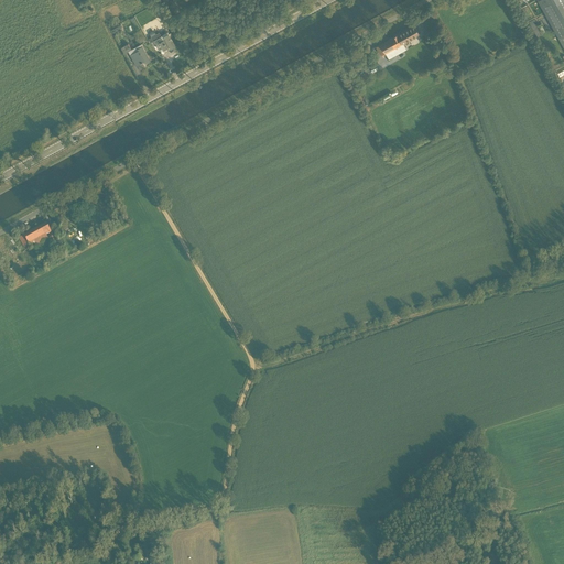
[(563,0),(538,0),(537,1),(563,47),(563,0)]
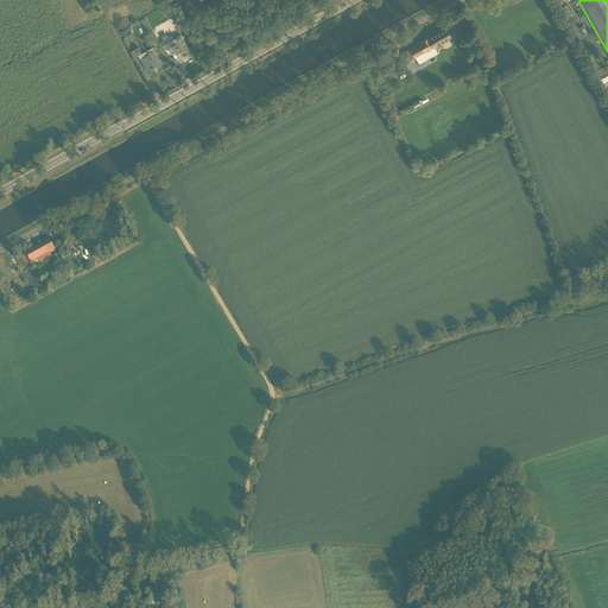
[(151,31),(144,18),(140,20),(147,32),(151,31)]
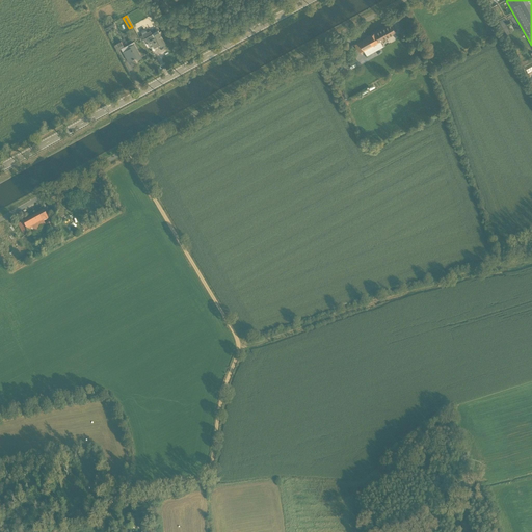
[(396,32),(391,23),(354,44),(360,52),(364,50),(366,55),(382,46),(380,42),(396,32)]
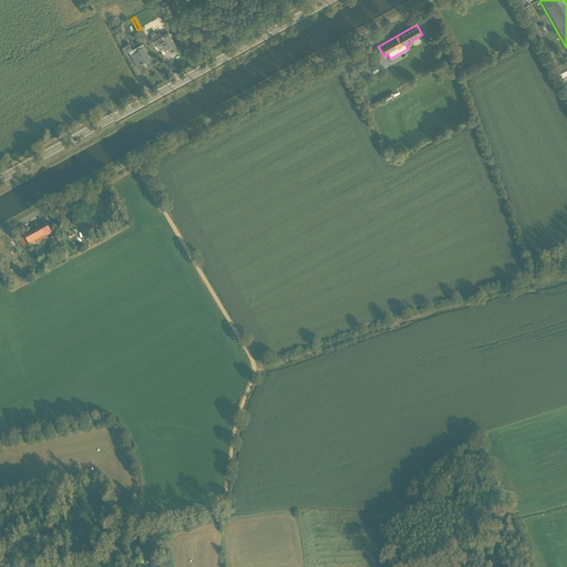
[(160,32),(148,38),(151,42),(155,40),(157,44),(156,45),(158,49),(163,47),(164,50),(169,47),(171,49),(176,47),(168,32),(162,35),(160,32)]
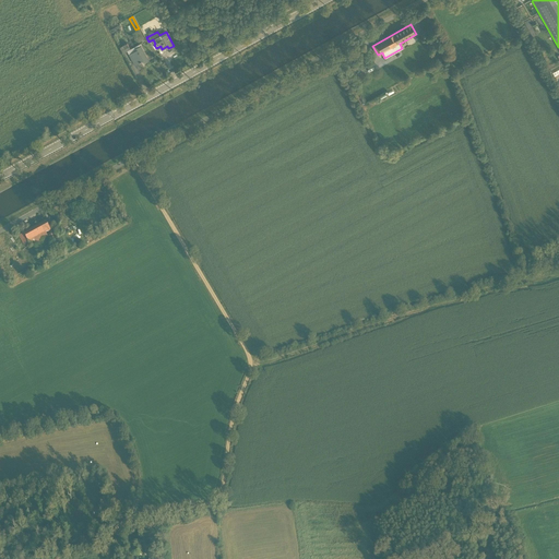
[(130,48),(127,43),(120,47),(123,52),(128,50),(135,64),(143,60),(144,61),(149,59),(140,44),(130,48)]
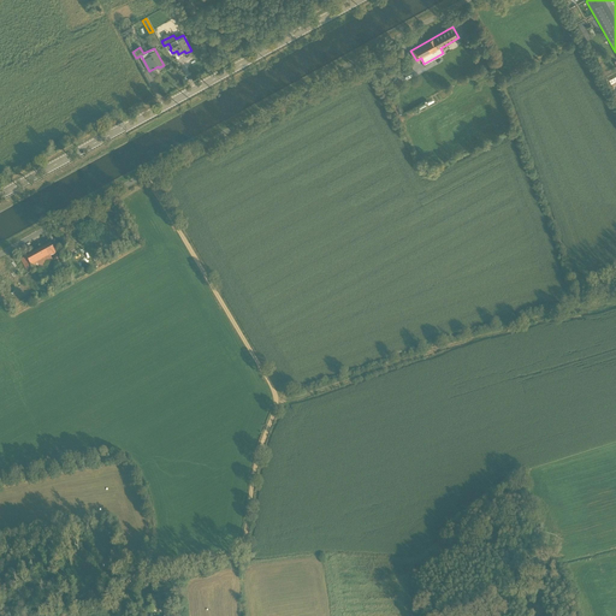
[(397,77),(389,61),(384,64),(386,69),(383,71),(389,82),(397,77)]
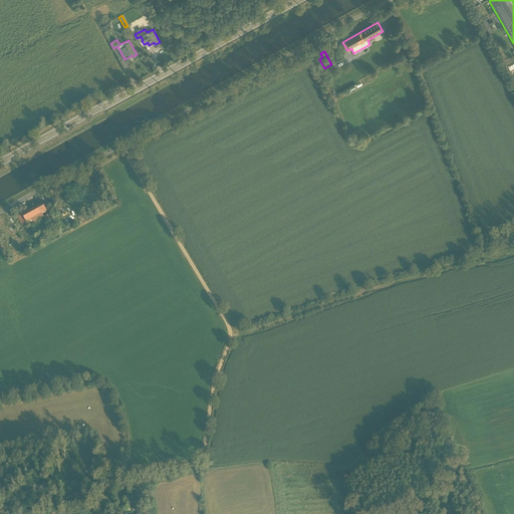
[(21,215),(26,224),(29,228),(44,219),(41,216),(46,213),(41,204),(21,215)]
